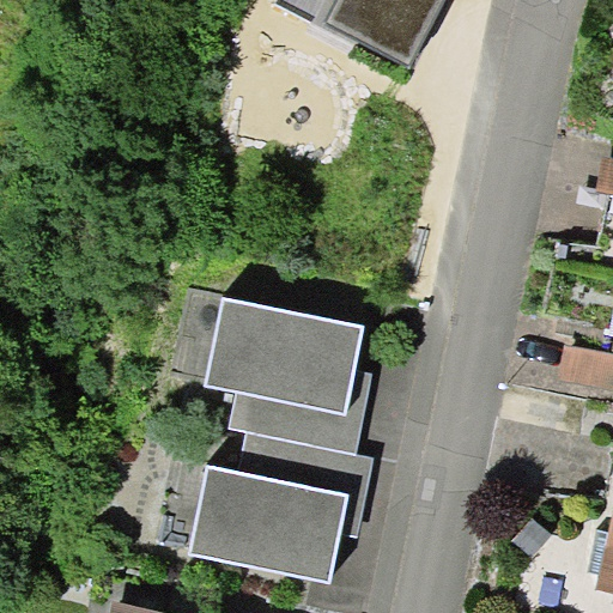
[(340,0),(329,20),(411,64),(444,0),(340,0)]
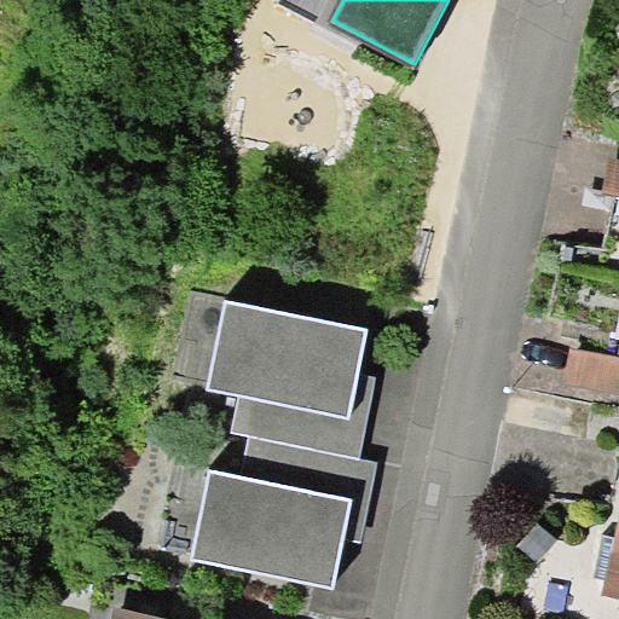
[(618,161),(609,160),(603,194),(618,196),(618,161)]
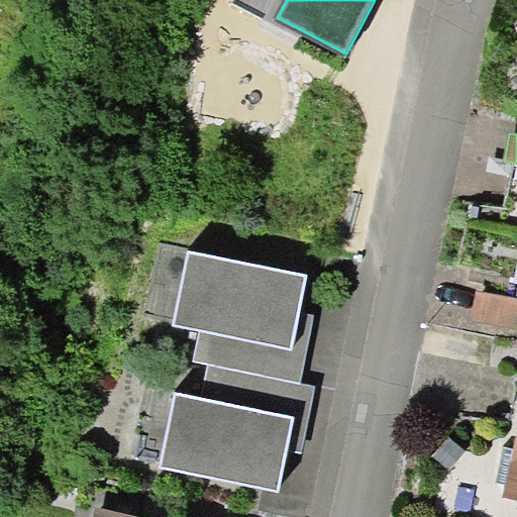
[(194,360),(207,364),(301,383),(314,316),(301,313),(308,275),(188,250),(173,326),(199,331),(194,360)]
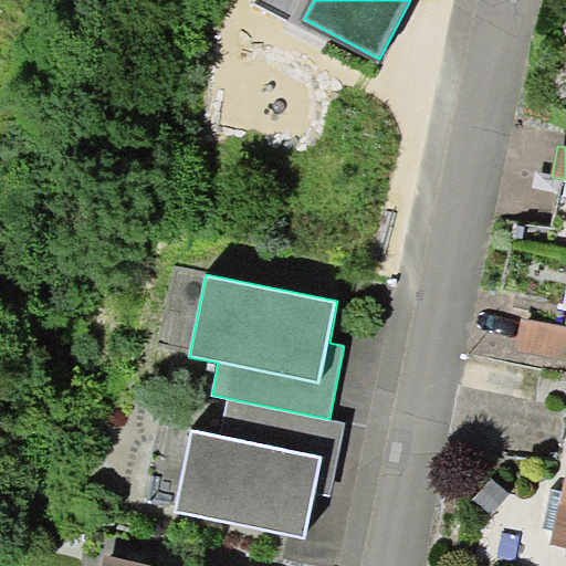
[(565,358),(565,325),(523,317),(515,349),(565,358)]
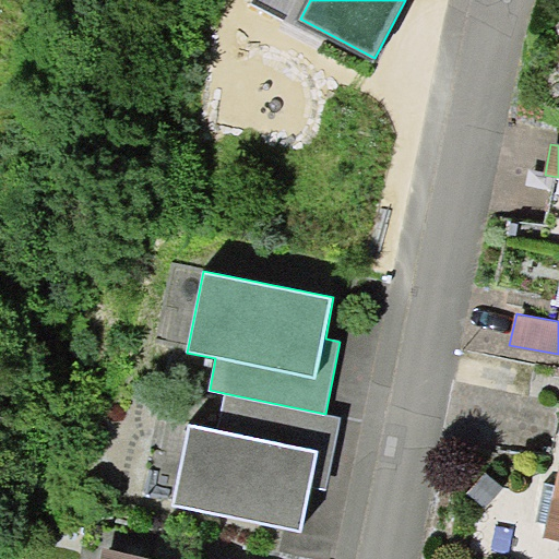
[(342,417),(325,414),(224,393),(217,429),(190,424),(174,506),(302,532),(312,488),(326,489),(342,417)]
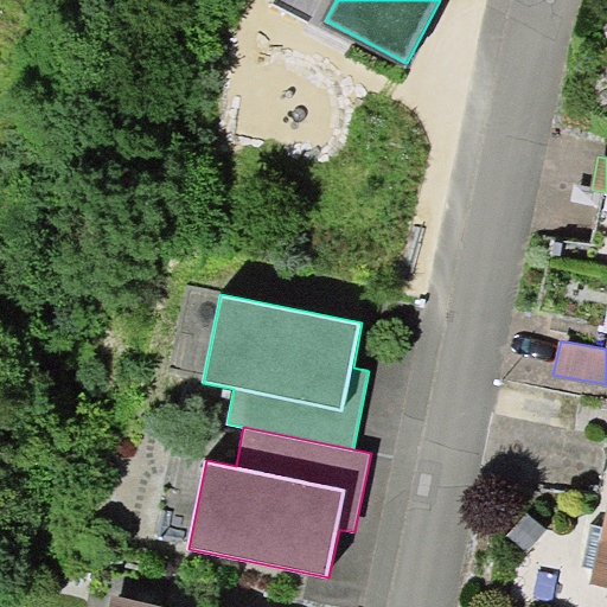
[(594,568),(592,583),(606,586),(606,505),(602,528),(594,568)]
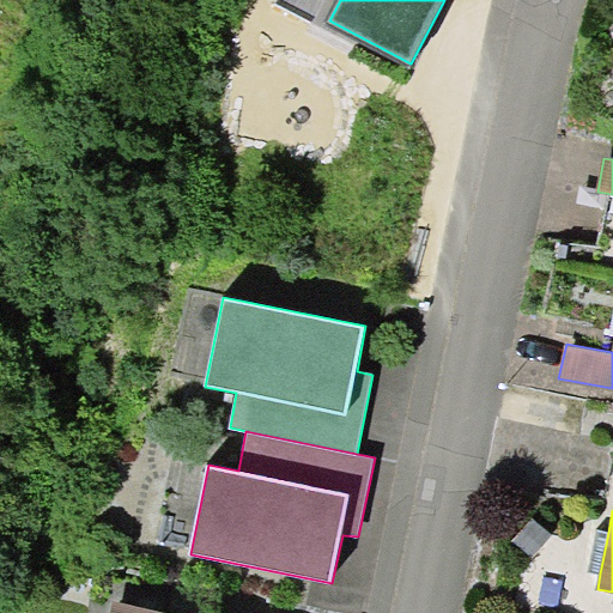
[(600,574),(608,533),(596,530),(588,571),(600,574)]
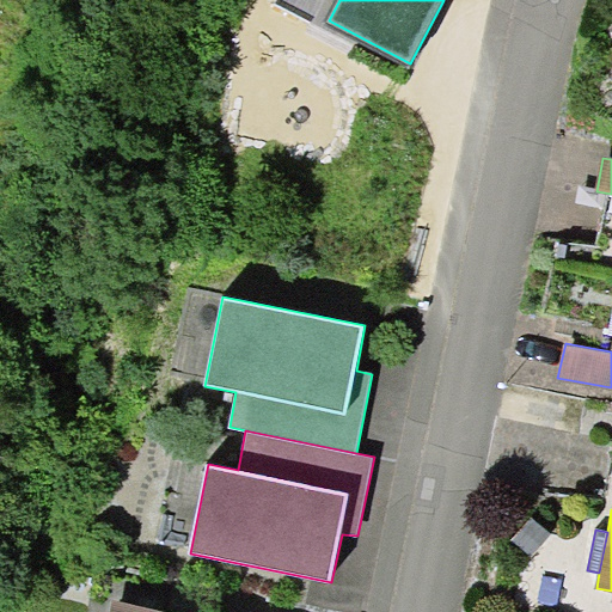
[(167,611),(112,599),(109,611),(167,611)]
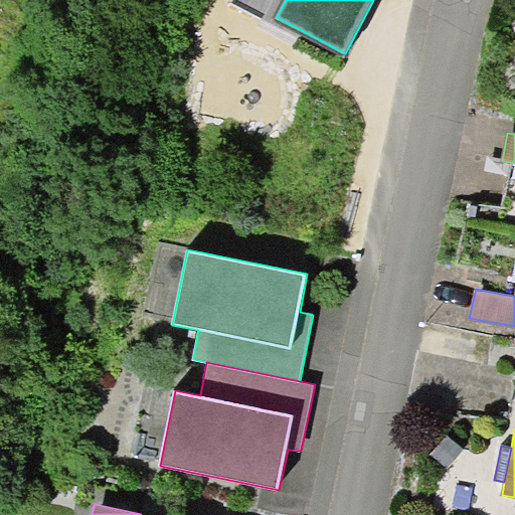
All buildings are outlined.
